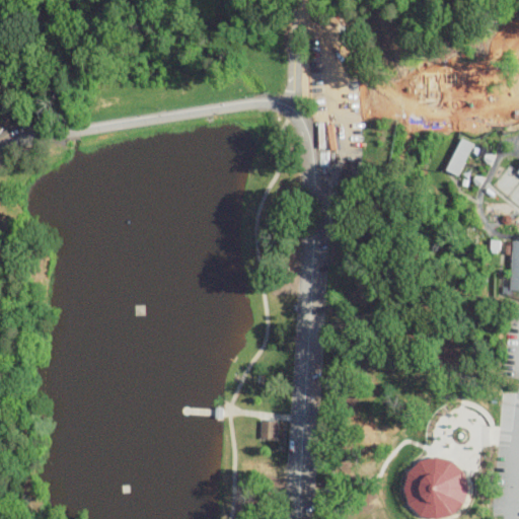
[(474,141),(474,142),(471,147),(463,163),(458,173),(447,167),(463,136),(474,141)]
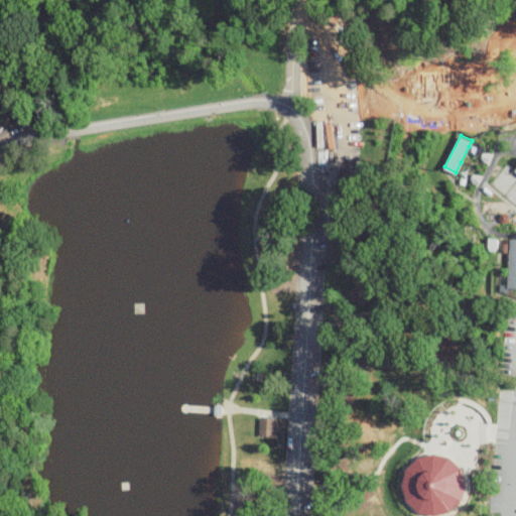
[(486,160),(485,159),(482,155),(484,151),(487,151),(490,151),(491,157),(486,160)]
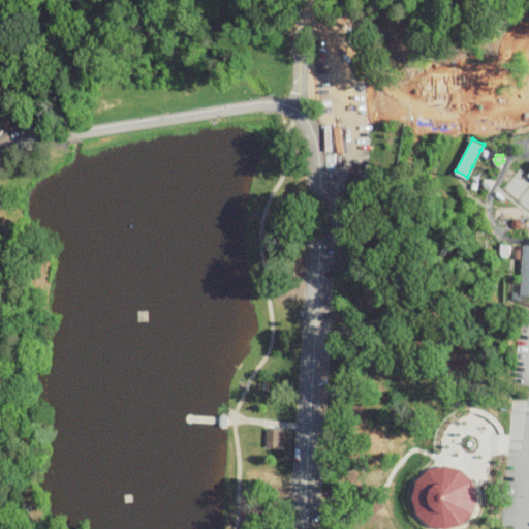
[(486,177),(490,177),(493,177),(492,183),(486,186),(486,185),(483,180),(486,177)]
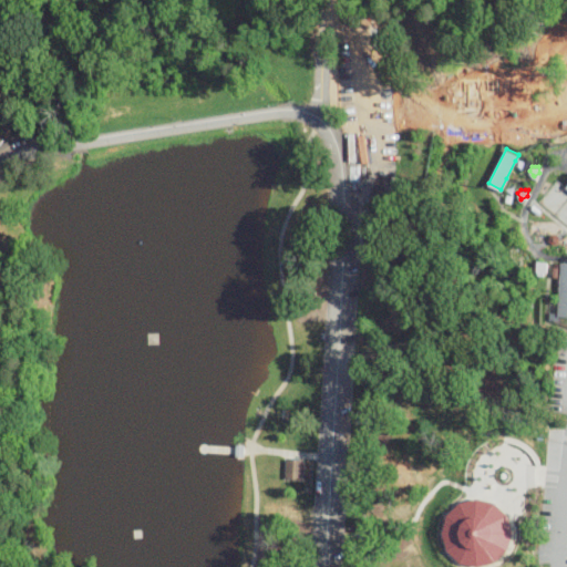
[(566,317),(566,263),(557,263),(555,318),(566,317)]
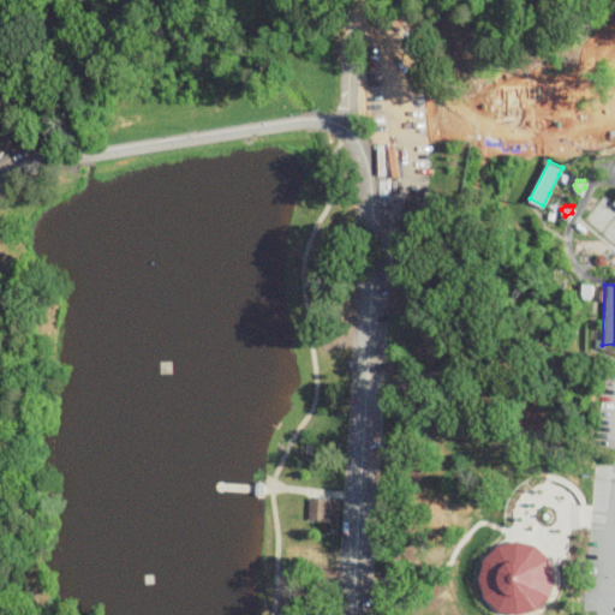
[(327,520),(327,499),(306,497),(306,520),(327,520)]
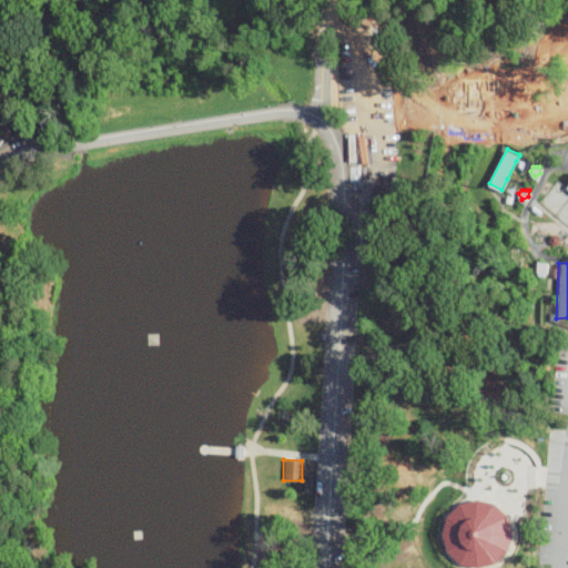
[(438,540),(443,551),(450,560),(460,566),(472,567),(483,566),(493,561),(500,553),(505,543),(506,531),(504,521),(498,511),(489,505),(479,500),(468,499),(457,503),(448,509),(442,518),(438,529),(438,540)]
